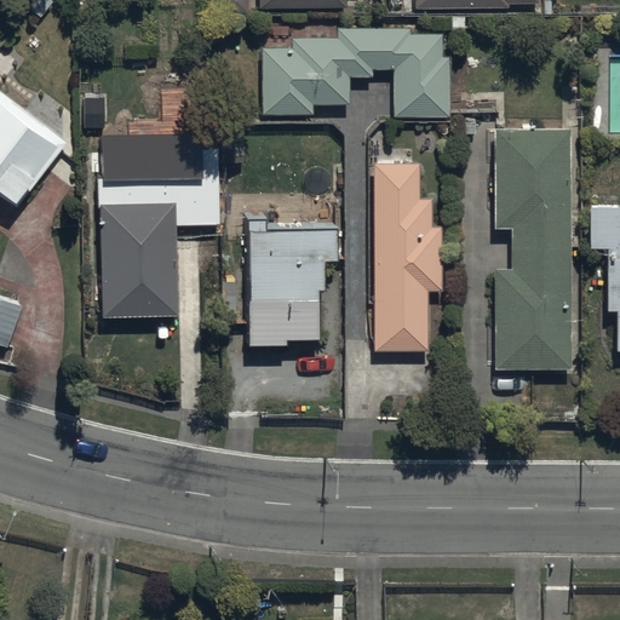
[(292,46),(262,46),(260,113),(313,113),(313,103),(348,103),(349,75),(372,75),(373,68),(394,68),(394,115),(449,115),(449,55),(442,55),(442,32),(411,32),(411,26),(337,26),(337,35),(292,35),(292,46)]
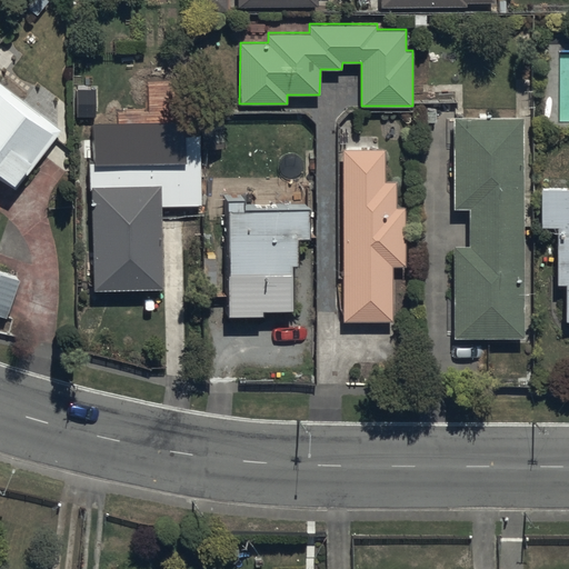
[(0,81),(0,180),(16,192),(62,129),(0,81)]
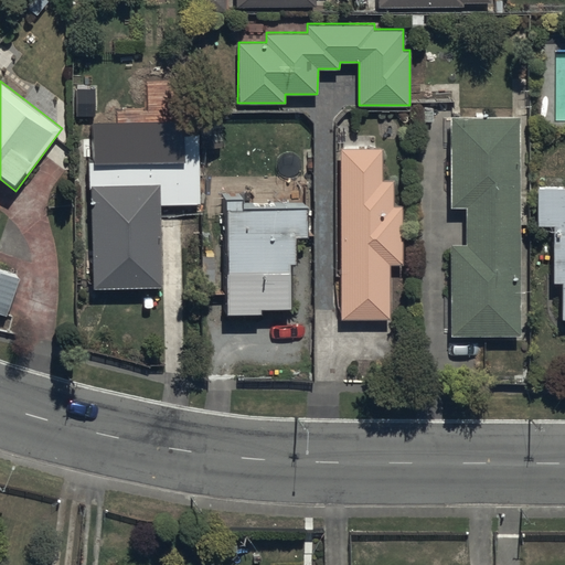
[(97,84),(77,84),(76,113),(96,113),(97,84)]
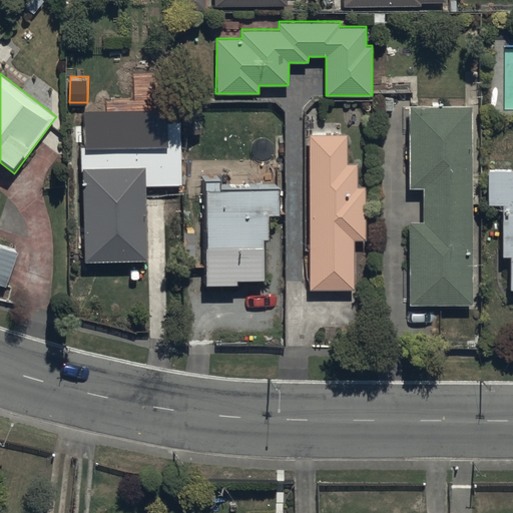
[(472,104),(409,105),(410,188),(422,188),(423,220),(410,220),(410,304),(473,304),(472,104)]
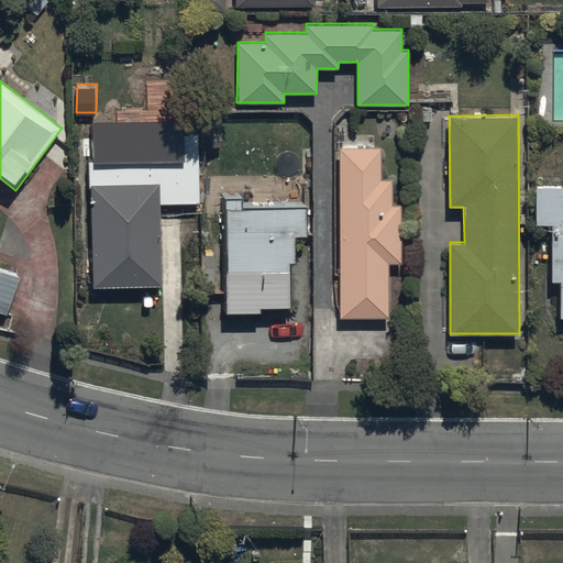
[(96,123),(97,165),(186,162),(184,120),(96,123)]
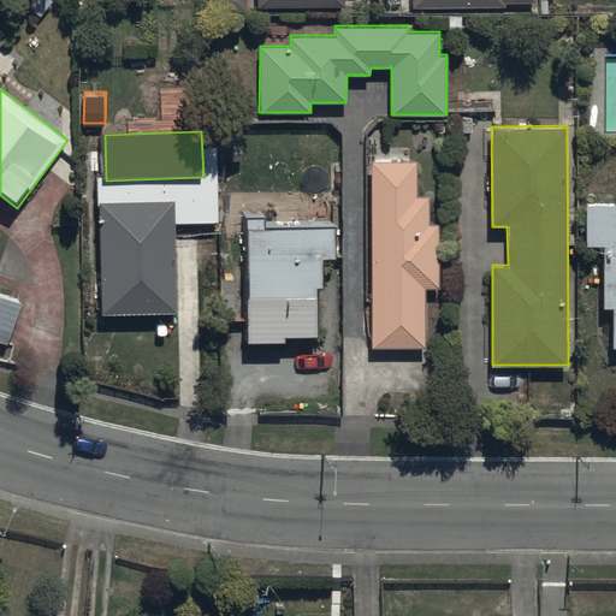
[(418,160),(371,160),(371,348),(426,348),(426,288),(438,288),(438,225),(428,225),(428,195),(418,195),(418,160)]
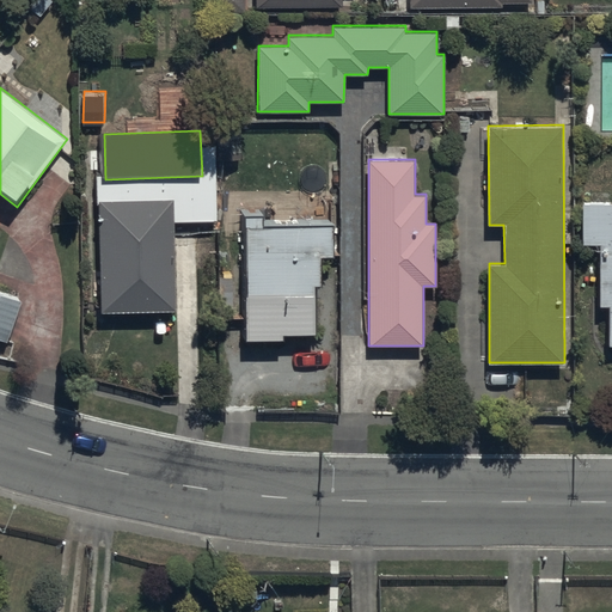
[(172,199),(98,200),(101,312),(175,311),(172,199)]
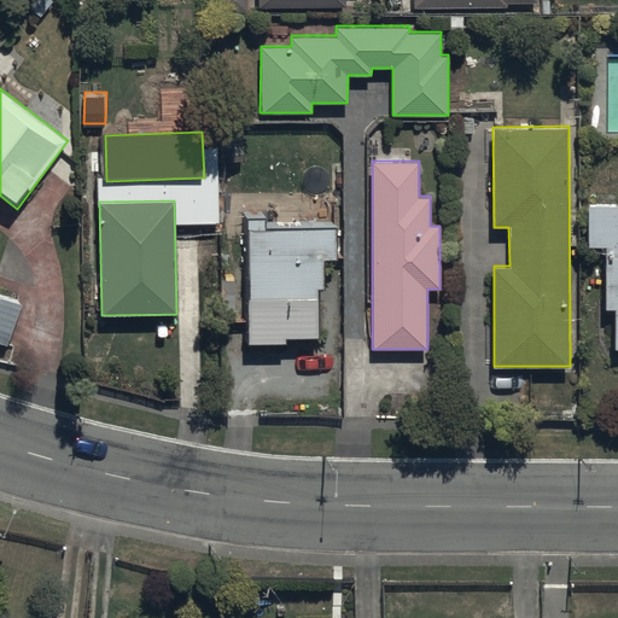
[(617,204),(589,204),(588,246),(606,246),(606,308),(616,308),(616,348),(617,347),(617,204)]
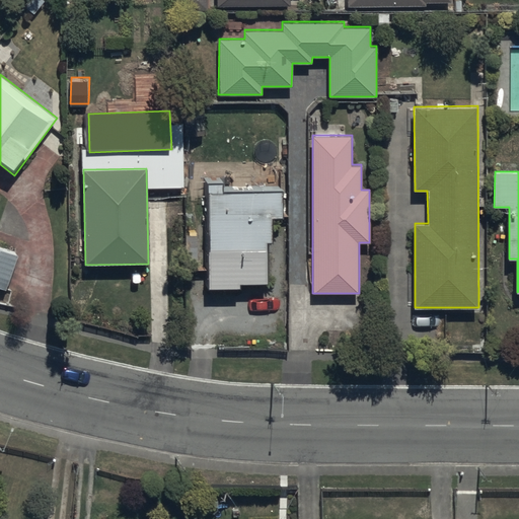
[(282,216),(282,190),(223,191),(222,180),(207,180),(209,288),(240,288),(240,283),(268,283),(267,240),(273,240),(272,216),(282,216)]
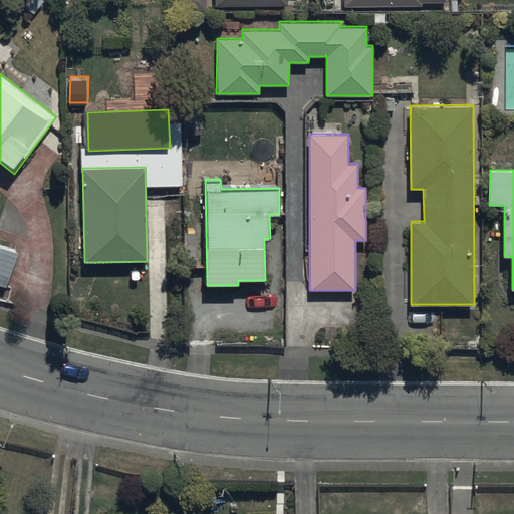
[(0,283),(5,286),(17,252),(0,245),(0,283)]
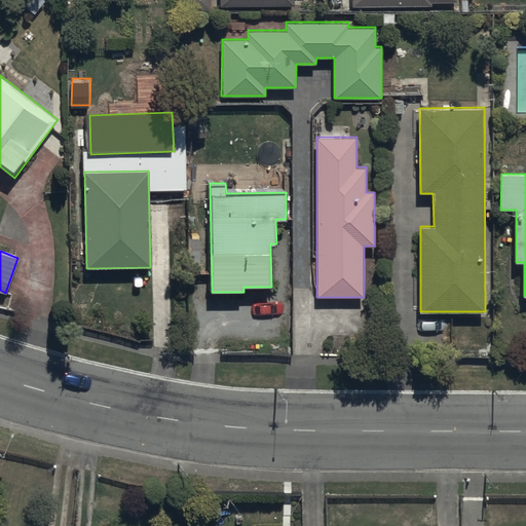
All buildings are outlined.
